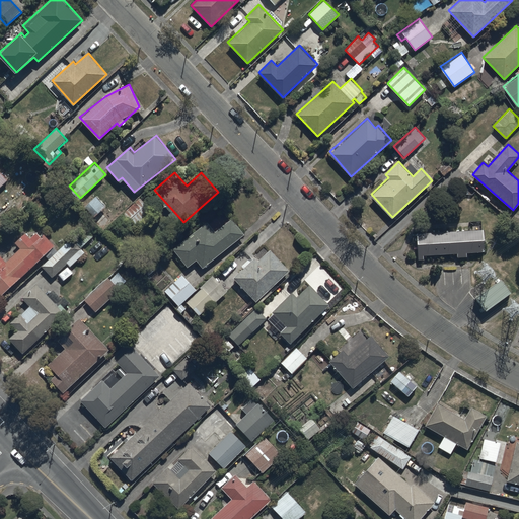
[(153,209),(139,197),(117,222),(130,234),(153,209)]
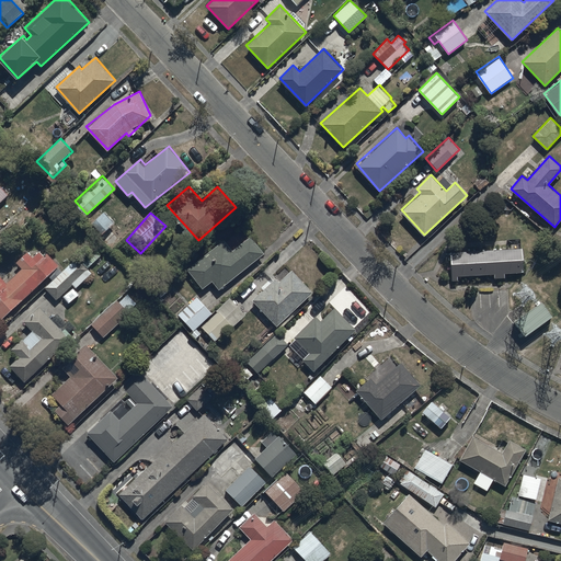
[(213,281),(218,288),(265,253),(251,236),(232,250),(224,239),(186,267),(203,288),(213,281)]
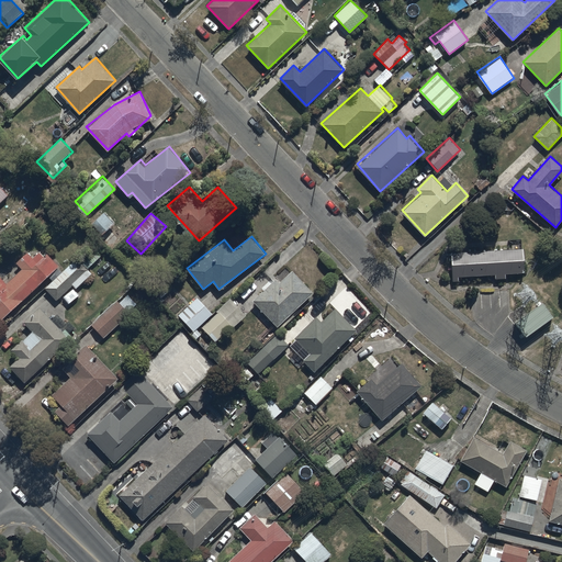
[(524,248),(451,251),(452,281),(459,281),(459,276),(495,274),(496,279),(506,278),(505,272),(525,272),(524,248)]
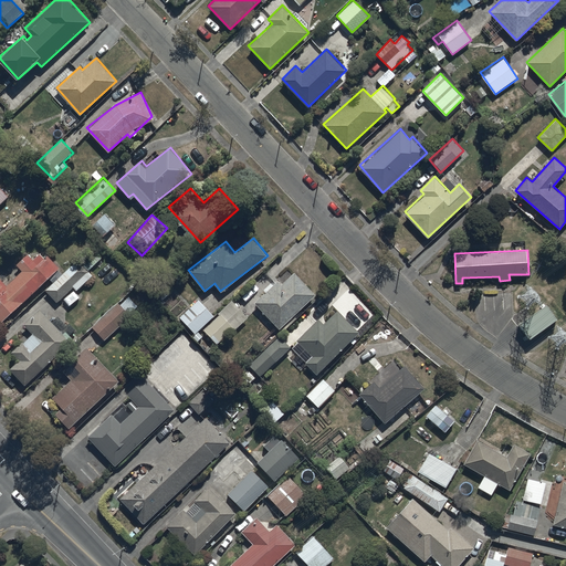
[(0,276),(0,322),(61,268),(49,254),(44,258),(40,253),(33,259),(28,252),(16,263),(23,271),(7,285),(0,276)]
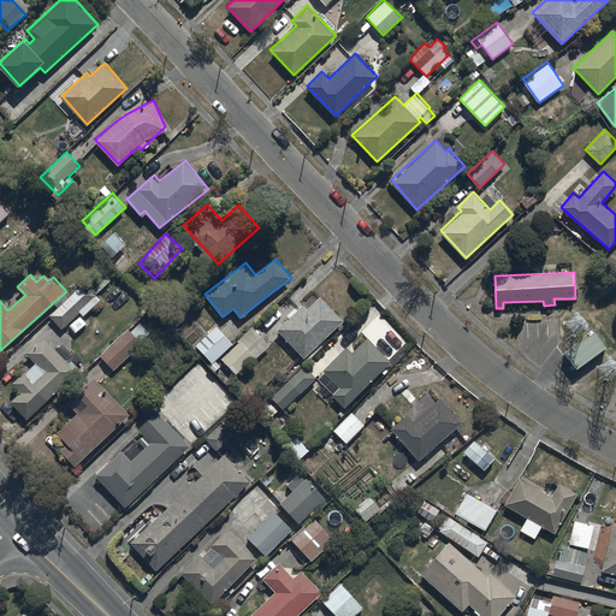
[(83,283),(48,315),(61,329),(80,312),(84,315),(100,300),(83,283)]
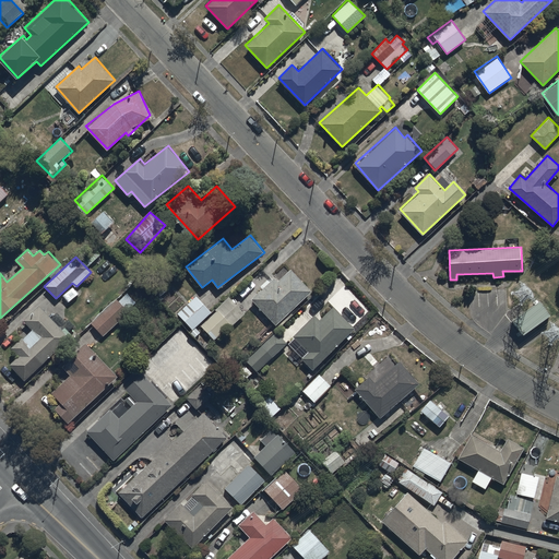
[(273,276),(250,298),(276,325),(312,290),(292,269),(278,282),(273,276)]
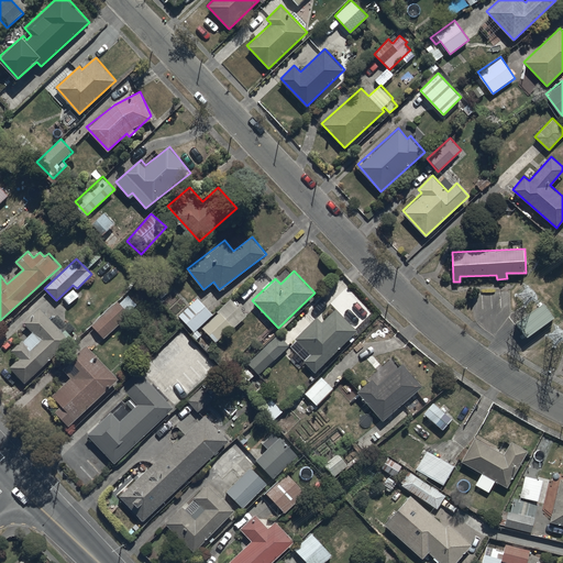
[(128,295),(120,302),(117,299),(90,324),(103,339),(130,313),(129,312),(138,304),(128,295)]
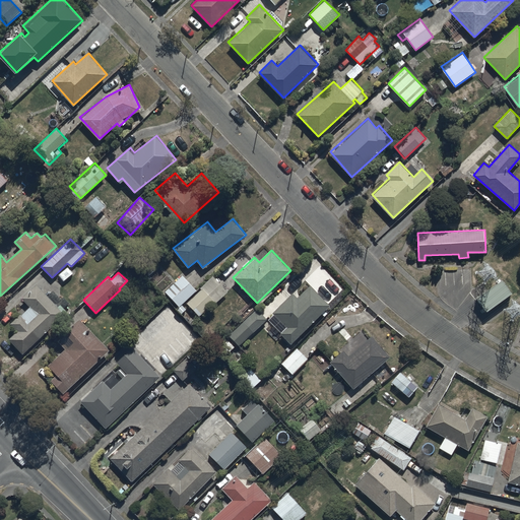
[(184,274),(166,290),(179,305),(176,308),(181,315),(187,310),(182,305),(186,302),(199,316),(214,302),(215,303),(229,290),(213,275),(197,289),(184,274)]
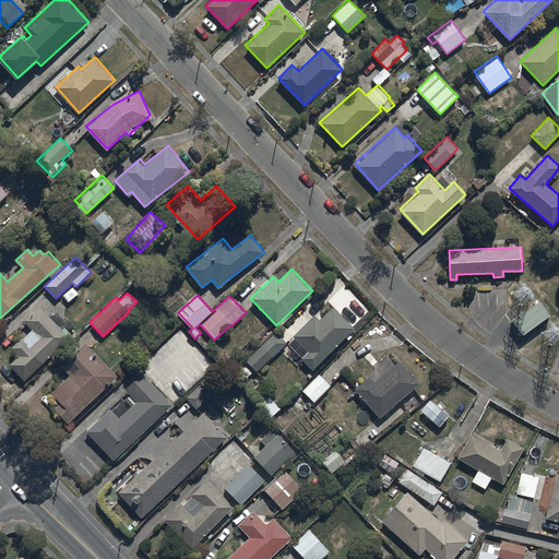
[(542,300),(513,319),(522,333),(551,314),(542,300)]
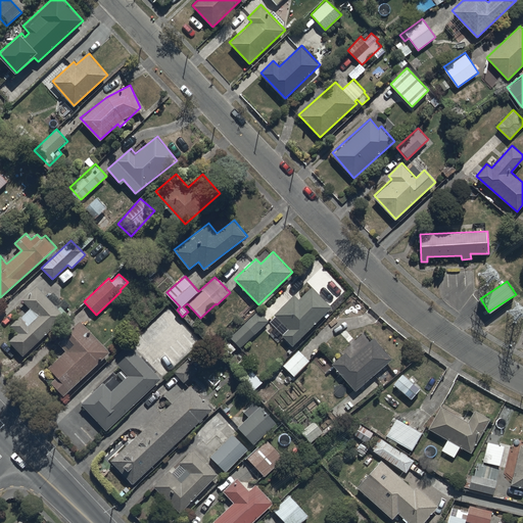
[(17,332),(9,340),(22,355),(68,314),(60,305),(58,307),(38,285),(22,299),(31,308),(21,317),(20,316),(10,324),(17,332)]
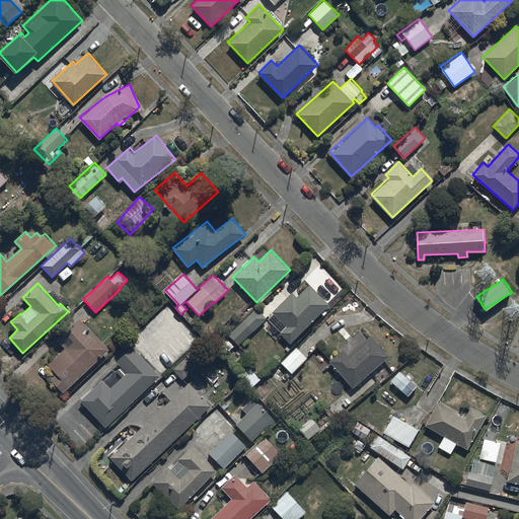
[(286,325),(280,331),(291,343),(330,304),(310,284),(297,297),(292,292),(273,311),(286,325)]
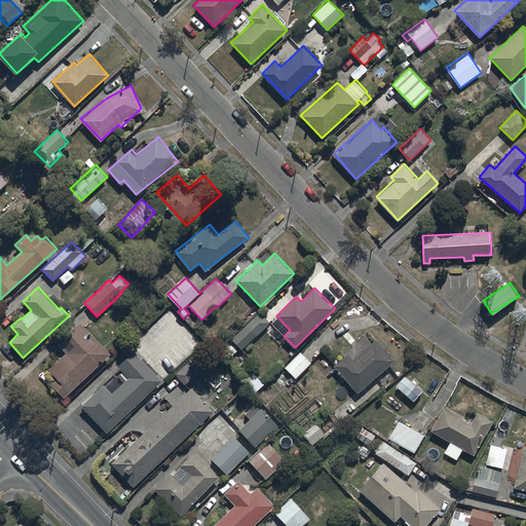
[(259,311),(231,338),(241,349),(269,323),(259,311)]
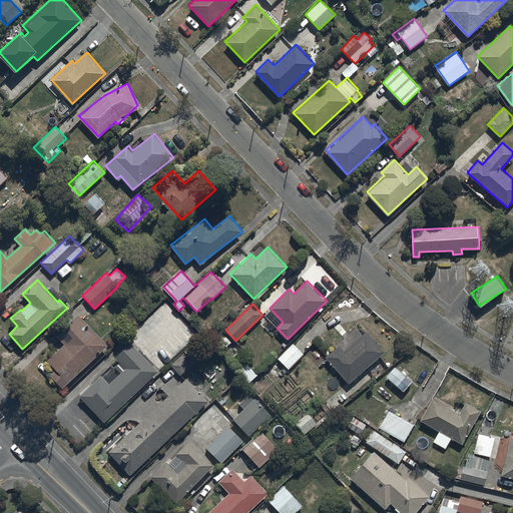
[(56,368),(49,374),(62,388),(109,345),(77,311),(54,332),(65,343),(48,359),(56,368)]
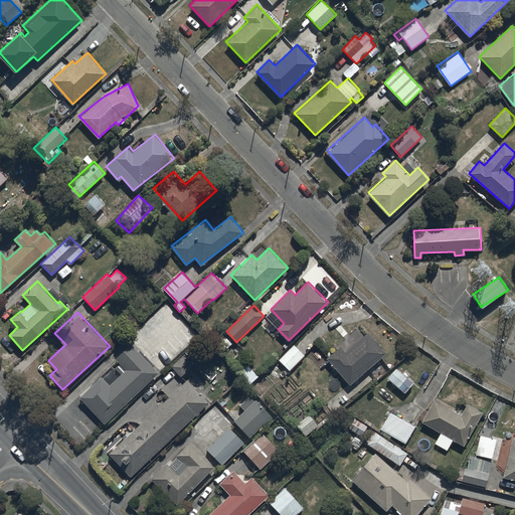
[(341,346),(327,357),(350,384),(387,353),(368,330),(365,333),(358,325),(338,342),(341,346)]
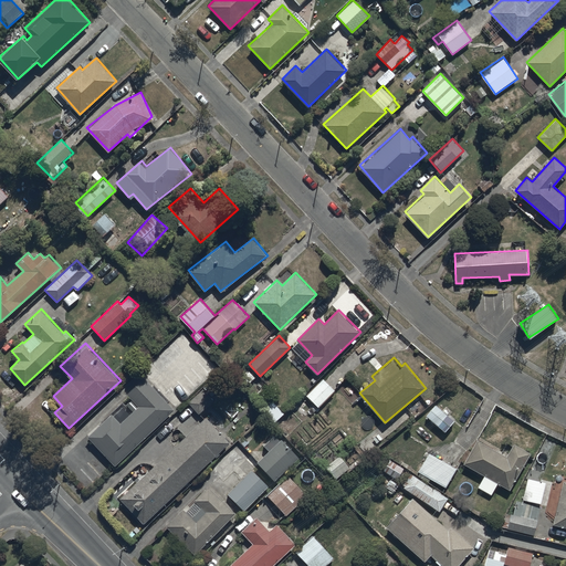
[(113,413),(90,435),(116,463),(175,410),(145,377),(127,394),(138,406),(121,421),(113,413)]
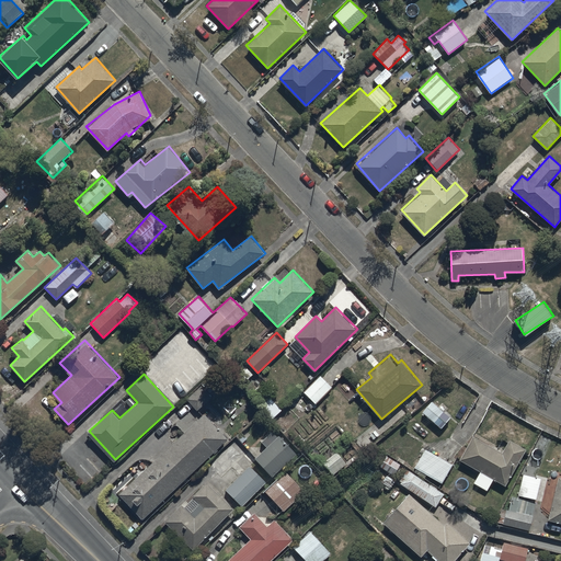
[(320,374),(304,391),(317,403),(333,386),(320,374)]
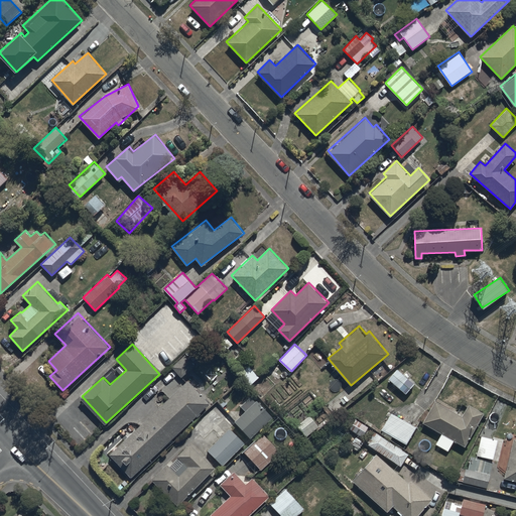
[(396,366),(387,376),(405,393),(415,383),(396,366)]
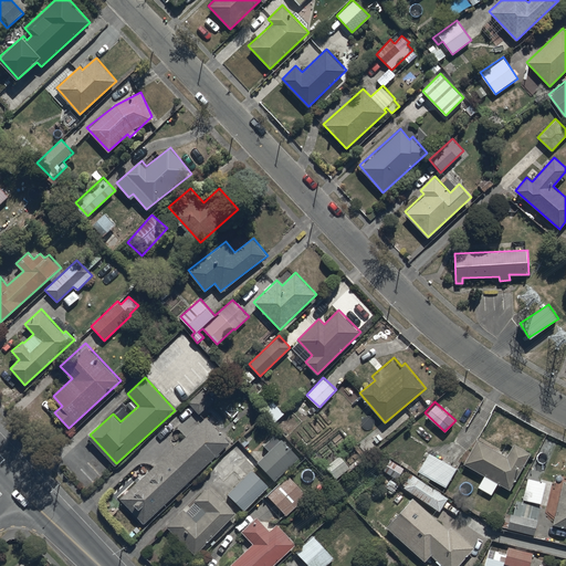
[(205,416),(119,496),(145,524),(230,442),(205,416)]
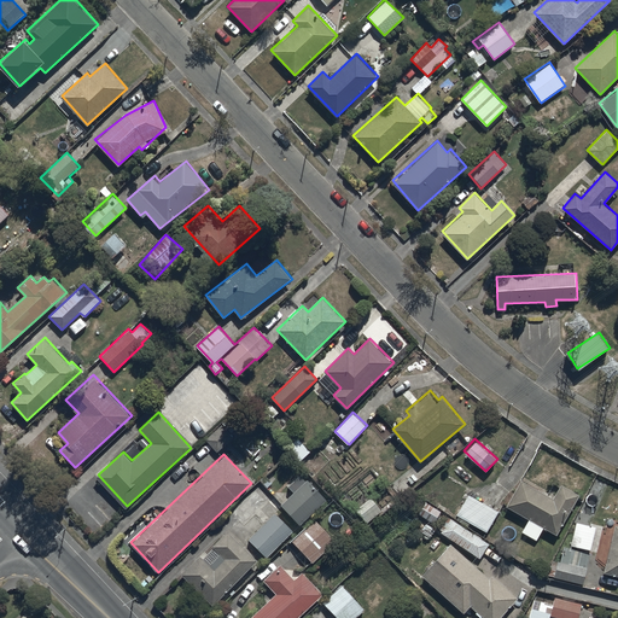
[(307,478),(279,503),(299,525),(327,500),(307,478)]
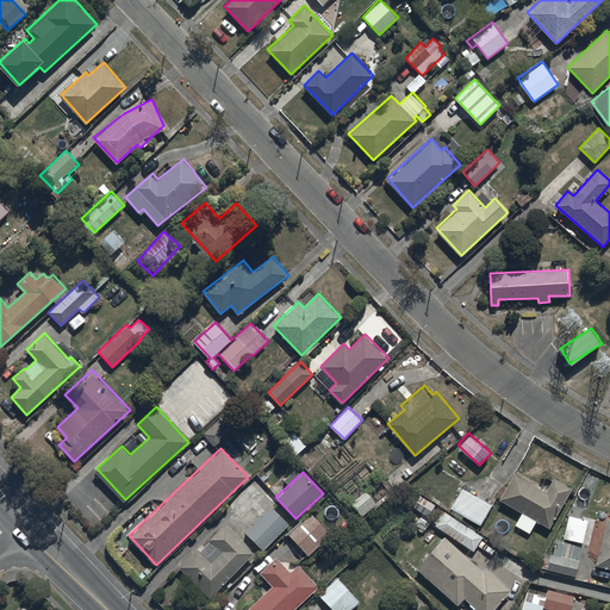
[(546,492),(515,473),(499,499),(522,512),(515,524),(529,534),(537,521),(549,528),(573,489),(554,477),(546,492)]
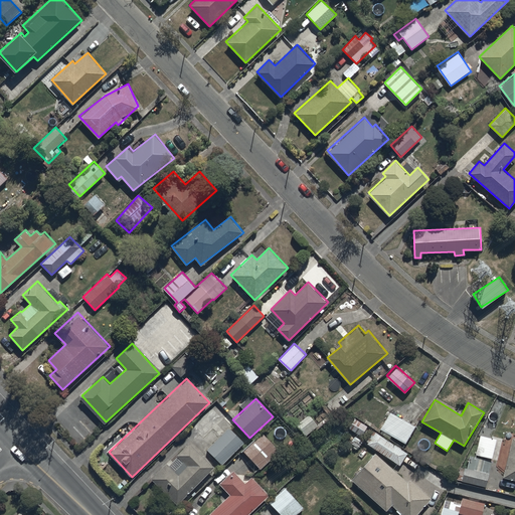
[(415,425),(391,412),(381,432),(405,445),(415,425)]
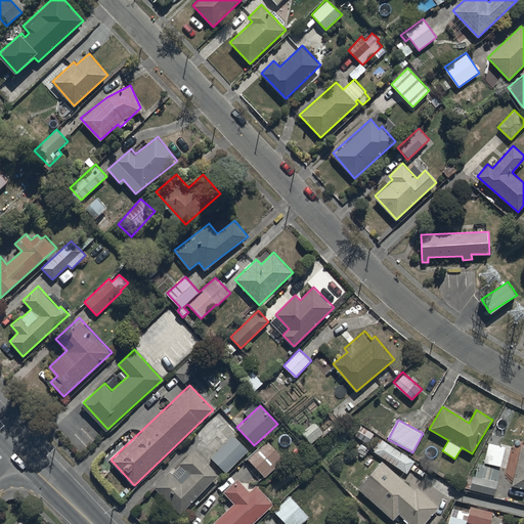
[(375,434),(358,423),(352,433),(368,444),(375,434)]
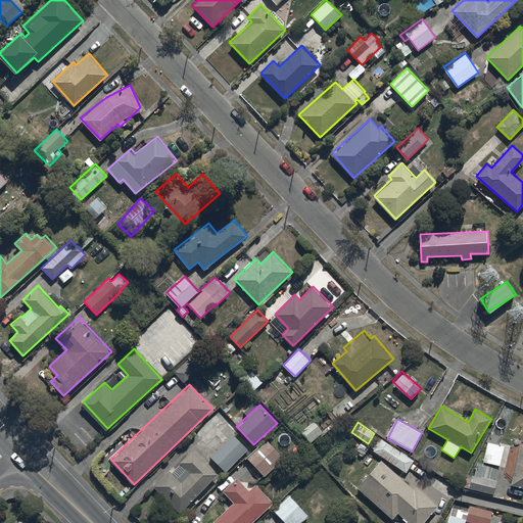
[(233,433),(209,456),(225,472),(248,449),(233,433)]
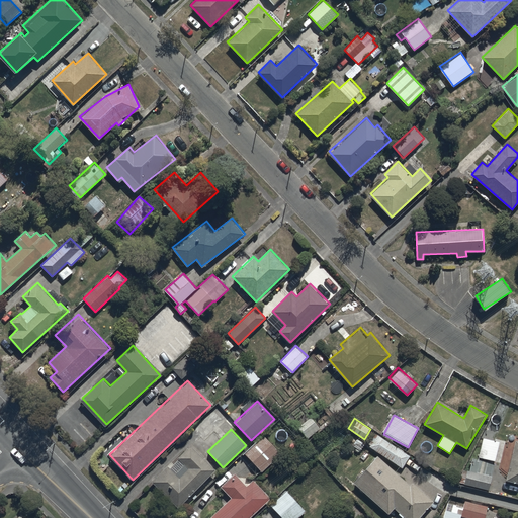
[(410,455),(373,431),(365,443),(403,467),(410,455)]
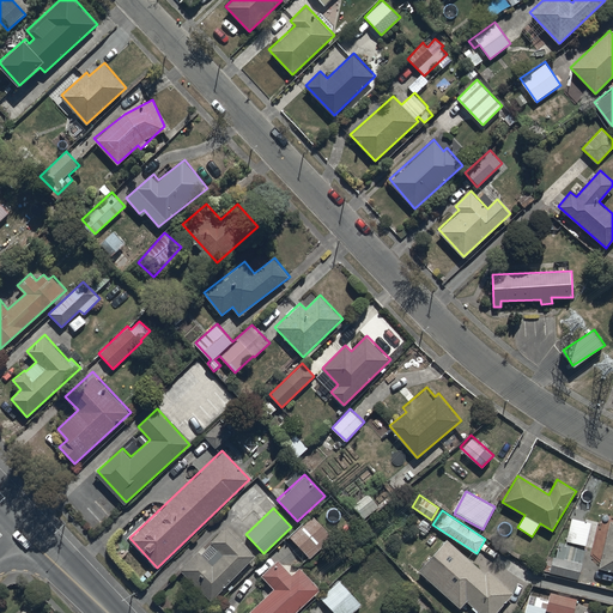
[(313,514),(289,535),(310,558),(334,536),(313,514)]
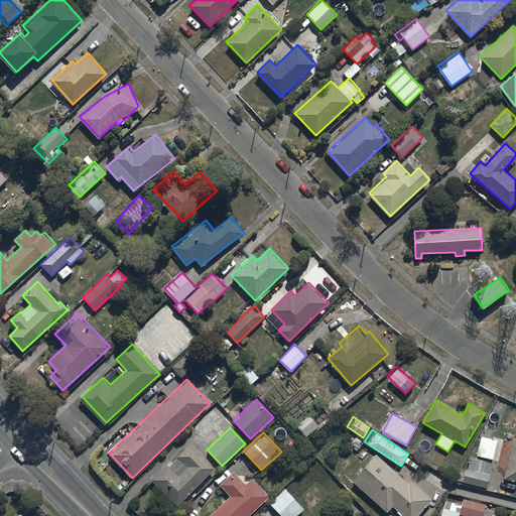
[(469,457),(463,481),(487,487),(499,439),(482,434),(476,459),(469,457)]
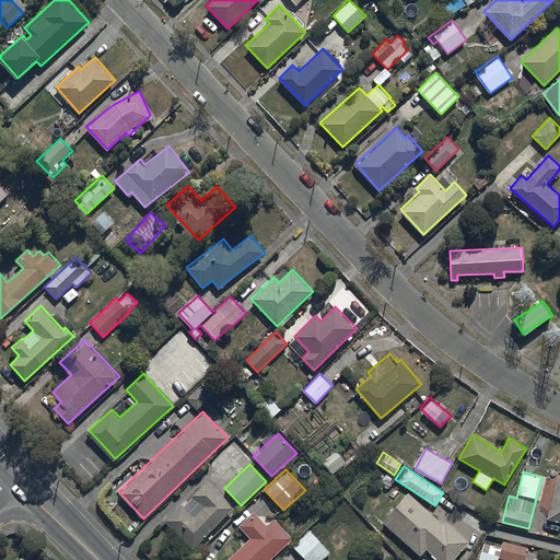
[(559,474),(558,474),(547,518),(559,522),(559,474)]
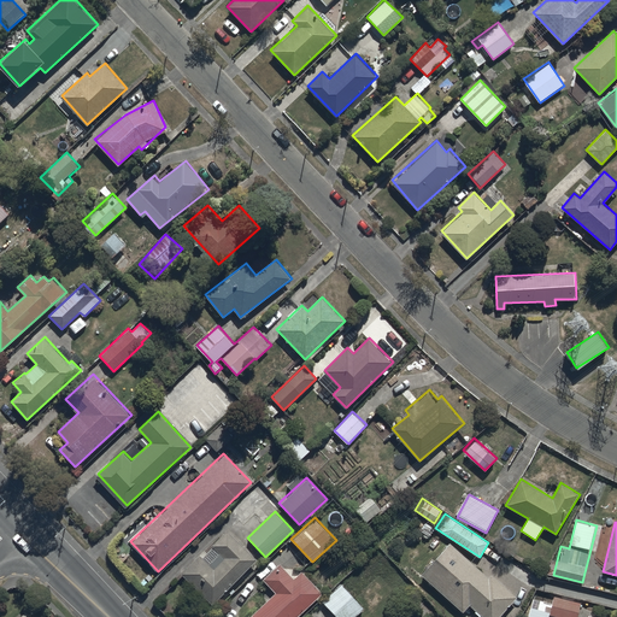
[(199,553),(180,571),(212,605),(258,559),(228,530),(201,557),(199,553)]
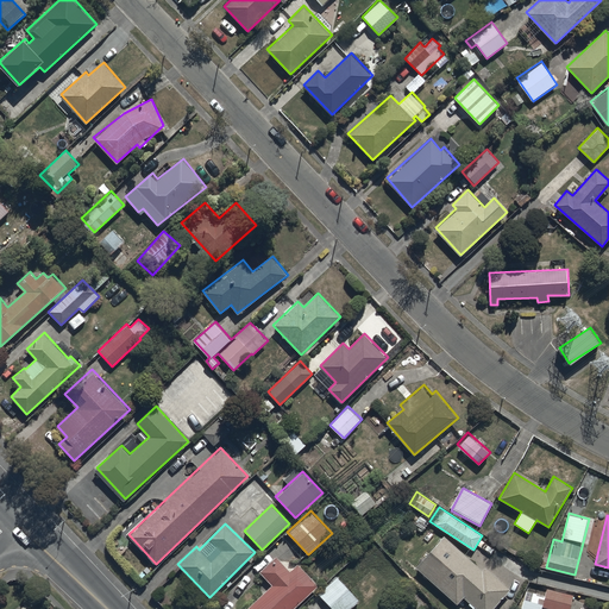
[(493,608),(512,589),(487,565),(483,570),(445,533),(415,564),(457,604),(464,597),(476,608),(493,608)]
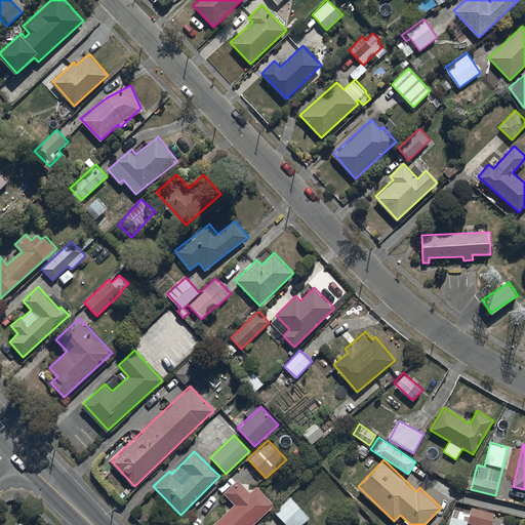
[(253,524),(275,506),(257,486),(251,492),(239,479),(225,492),(234,502),(236,505),(213,524),(253,524)]
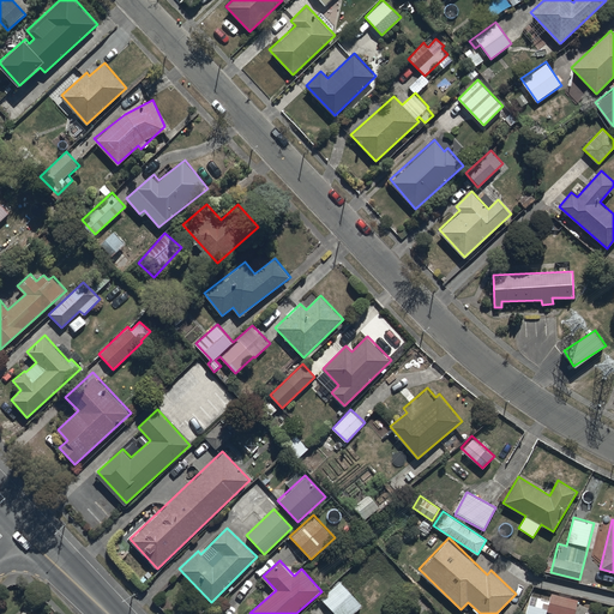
[(341,582),(320,600),(332,613),(353,613),(362,606),(341,582)]
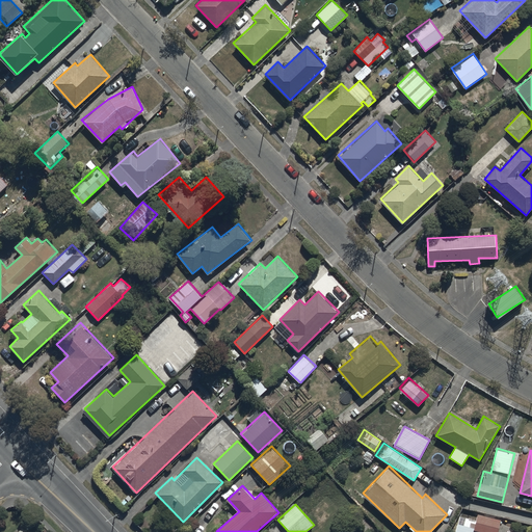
[(480,531),(498,531),(501,520),(478,513),(476,521),(459,515),(454,531),(474,531),(480,531)]
